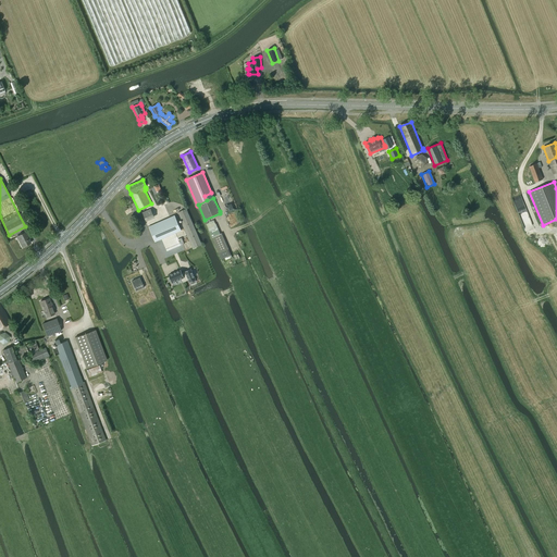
[(151,209),(143,212),(146,221),(155,218),(151,209)]
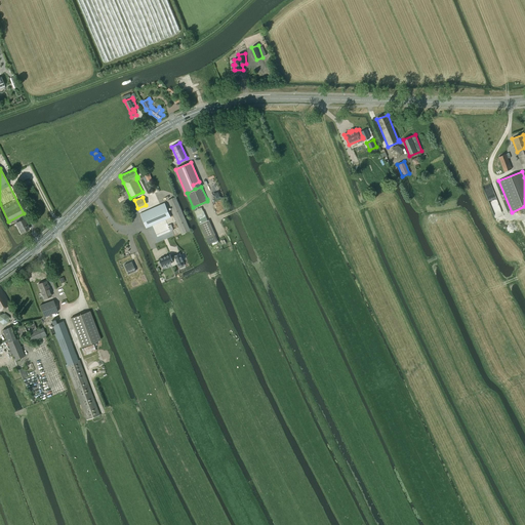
[(182,235),(191,231),(175,197),(167,200),(182,235)]
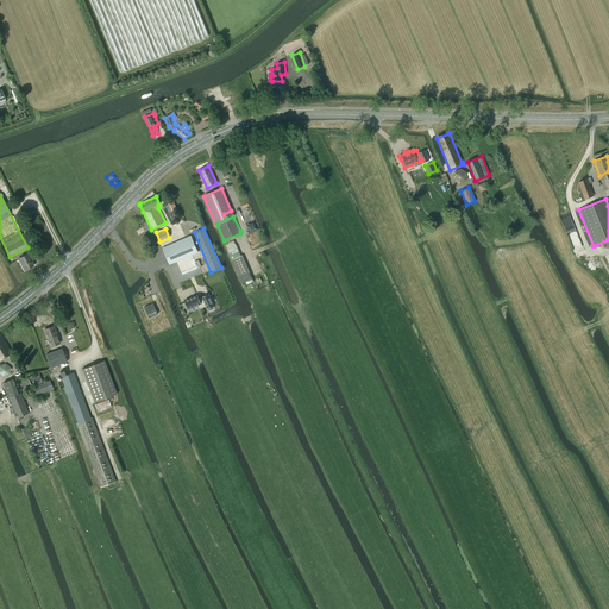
[(190,236),(162,248),(170,264),(198,252),(190,236)]
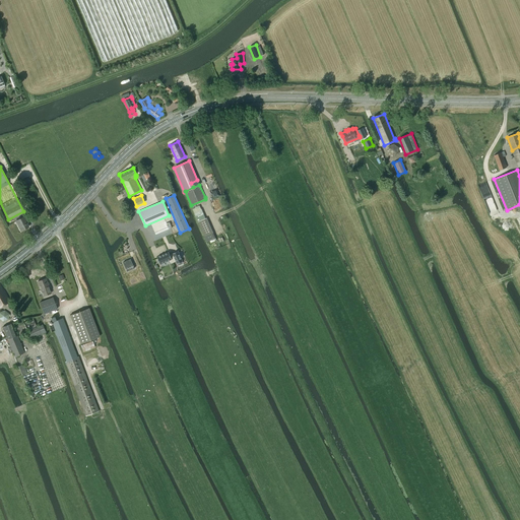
[(20,232),(29,226),(26,222),(27,222),(24,216),(15,220),(20,232)]
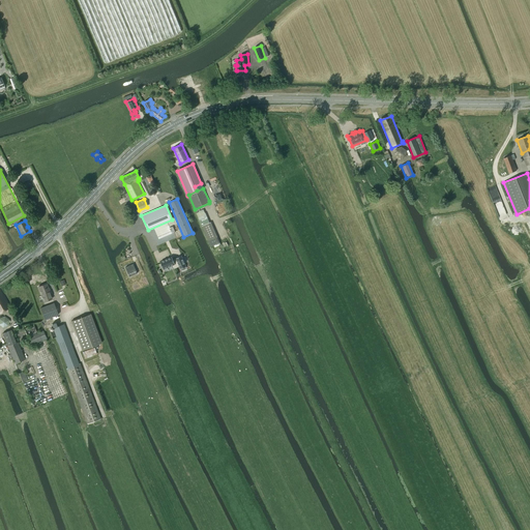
[(202,226),(201,226),(202,227),(204,231),(212,227),(210,223),(209,223),(202,226)]
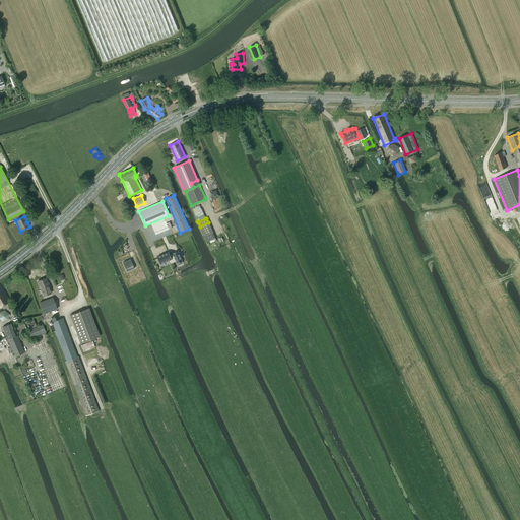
[(169,252),(157,256),(160,264),(169,260),(171,263),(176,261),(177,264),(183,261),(178,251),(173,254),(173,255),(170,256),(169,252)]
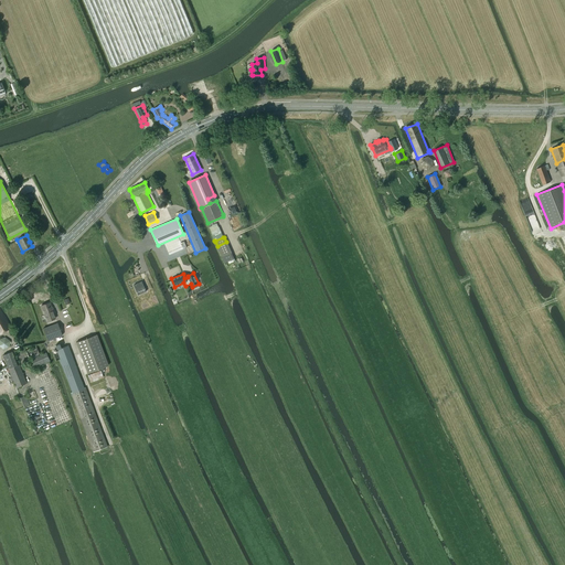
[(147,291),(142,281),(134,285),(138,295),(147,291)]
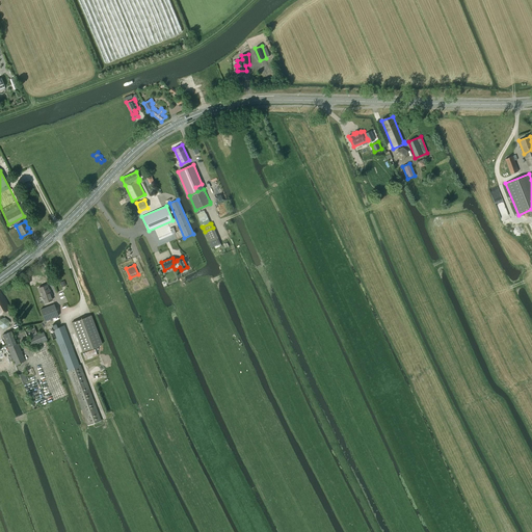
[(38,288),(43,299),(51,296),(49,291),(50,291),(49,289),(47,285),(38,288)]
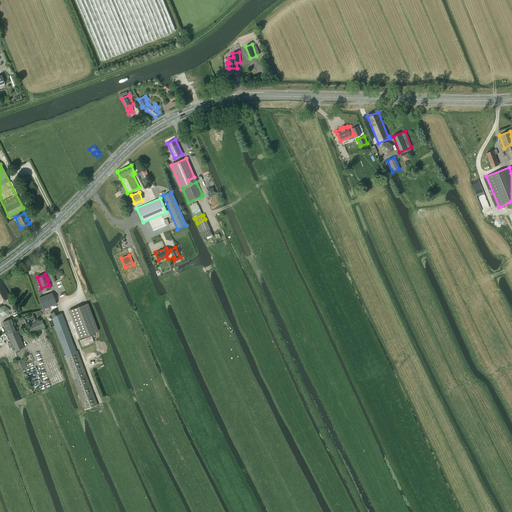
[(0,302),(9,297),(0,280),(0,302)]
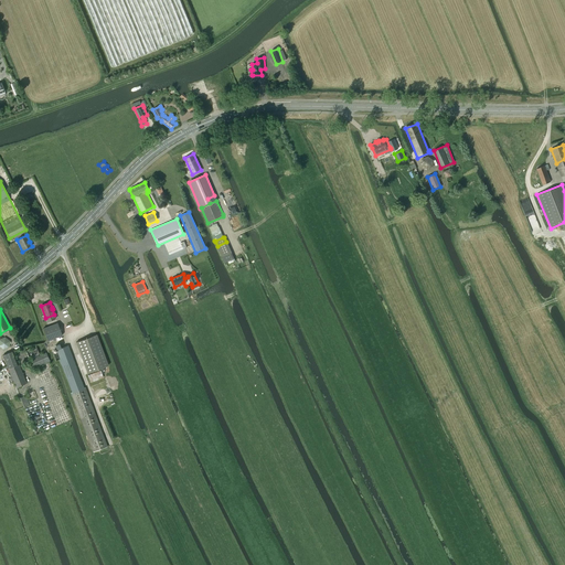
[(48,341),(62,336),(57,323),(43,329),(48,341)]
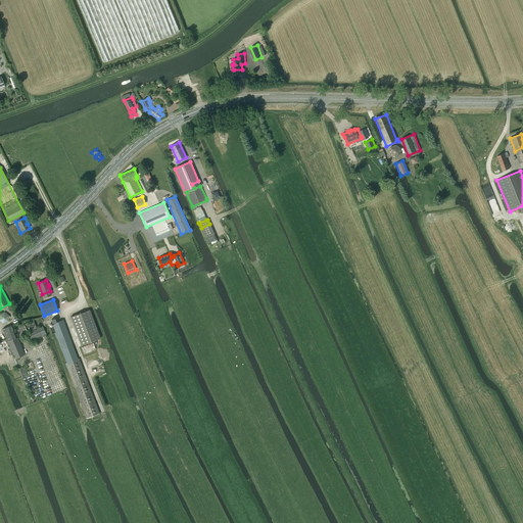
[(90,311),(70,318),(81,346),(100,339),(90,311)]
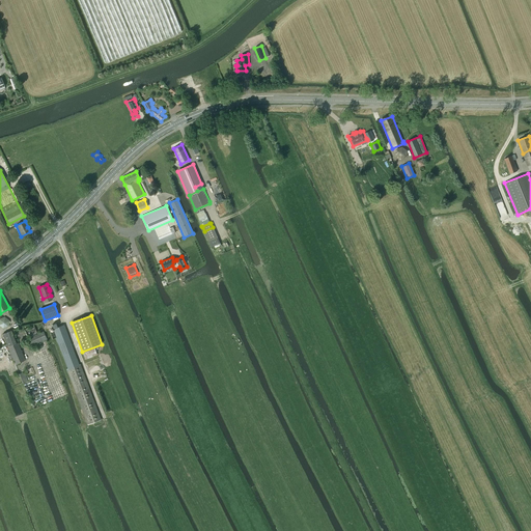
[(0,318),(0,326),(3,329),(8,327),(9,320),(5,316),(0,318)]
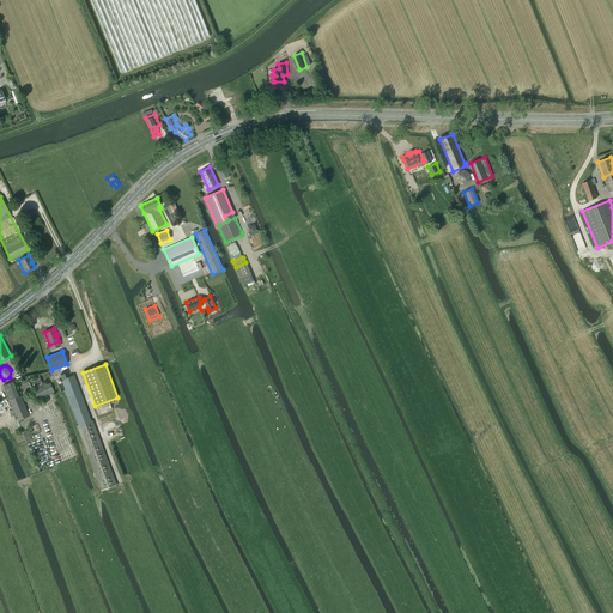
[(59,384),(58,384),(60,392),(64,390),(66,395),(70,405),(71,405),(72,411),(73,413),(74,413),(79,425),(77,426),(101,491),(107,489),(115,485),(116,485),(92,420),(91,422),(73,375),(66,377),(65,374),(60,375),(62,382),(59,383),(59,384)]
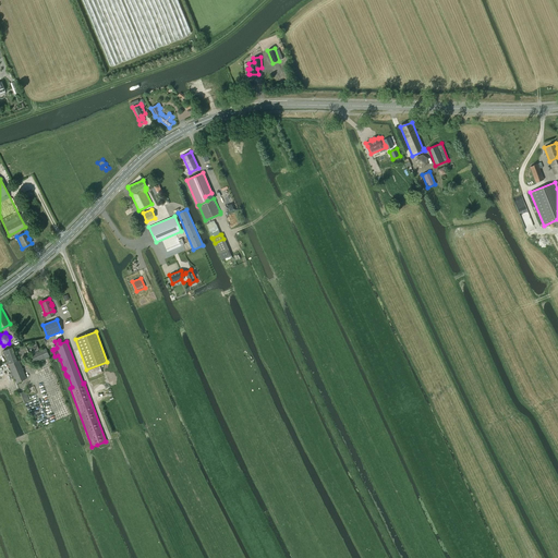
[(25,347),(28,354),(39,350),(35,341),(25,347)]
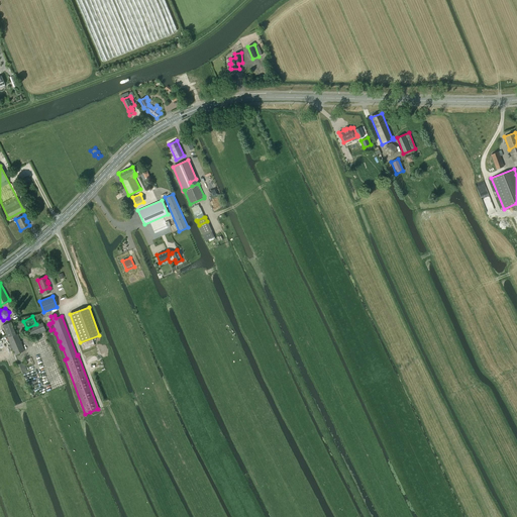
[(14,354),(24,350),(12,321),(2,325),(14,354)]
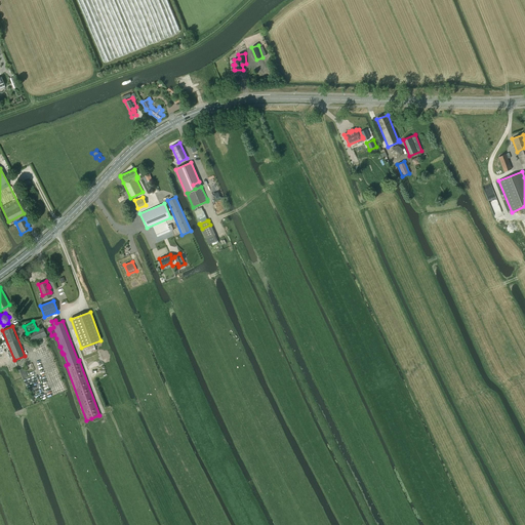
[(46,335),(43,327),(28,334),(31,342),(46,335)]
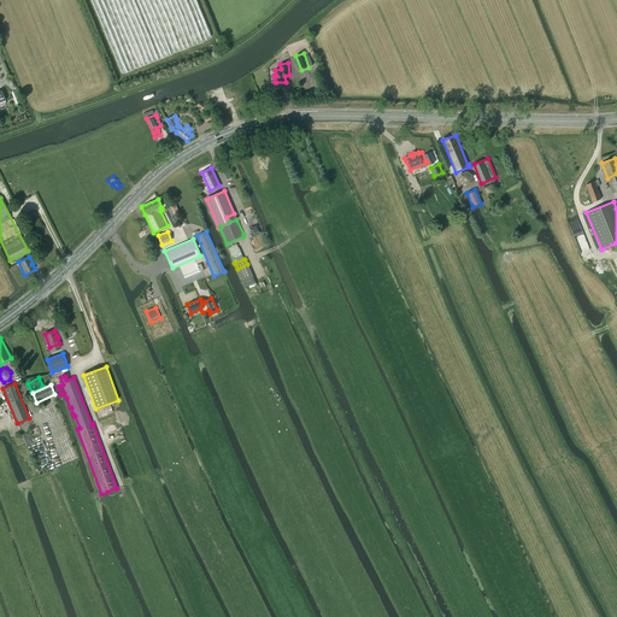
[(21,435),(25,446),(33,442),(28,432),(21,435)]
